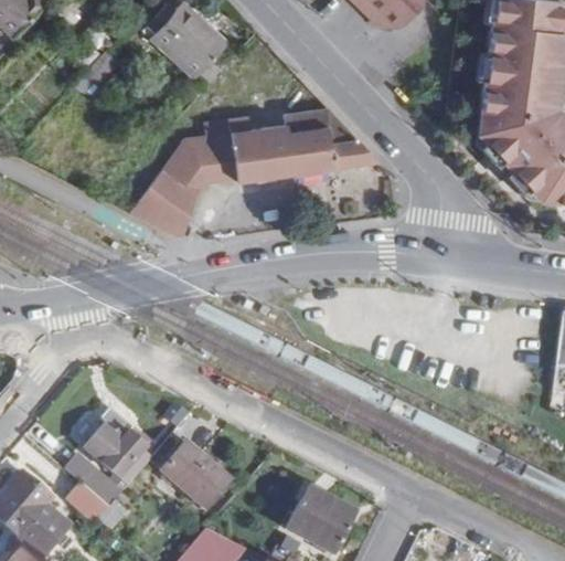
[(44,0),(0,0),(0,20),(17,36),(48,3),(44,0)]
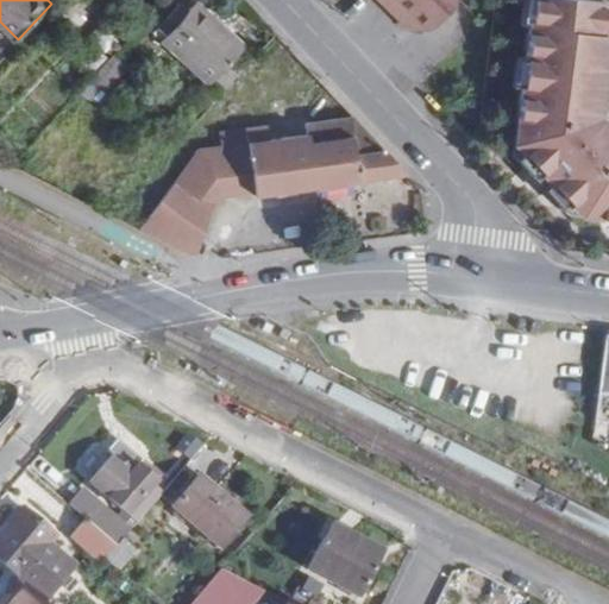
[(230,57),(243,43),(195,0),(187,7),(180,0),(161,21),(169,29),(162,37),(220,90),(240,67),(230,57)]
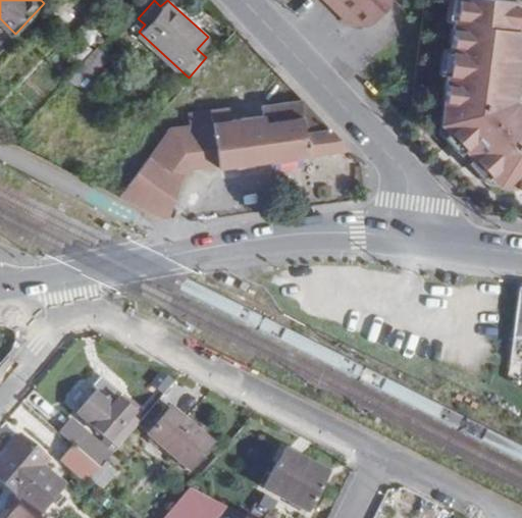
[(320,0),(352,31),(369,28),(387,9),(388,0),(320,0)]
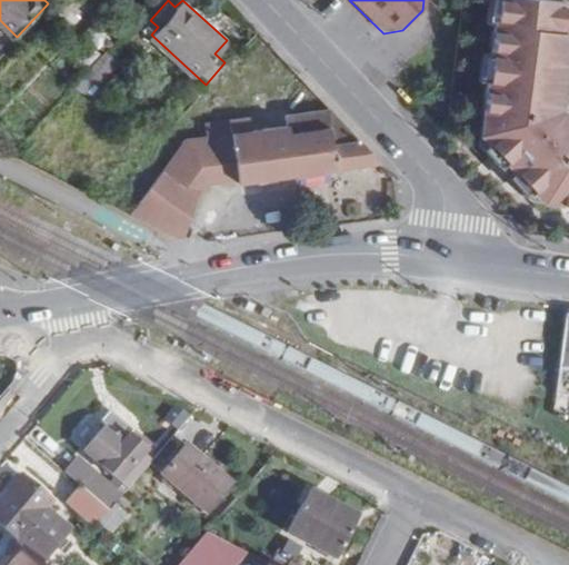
[(568,33),(562,33),(567,2),(548,0),(497,0),(495,23),(489,55),(486,82),(480,119),(488,120),(485,144),(531,196),(553,199),(552,207),(568,208),(568,121),(559,111),(568,46),(568,33)]
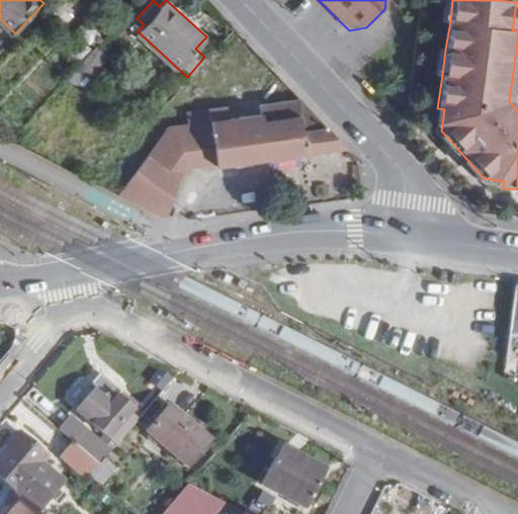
[(452,0),(445,0),(443,20),(450,21),(452,0)]
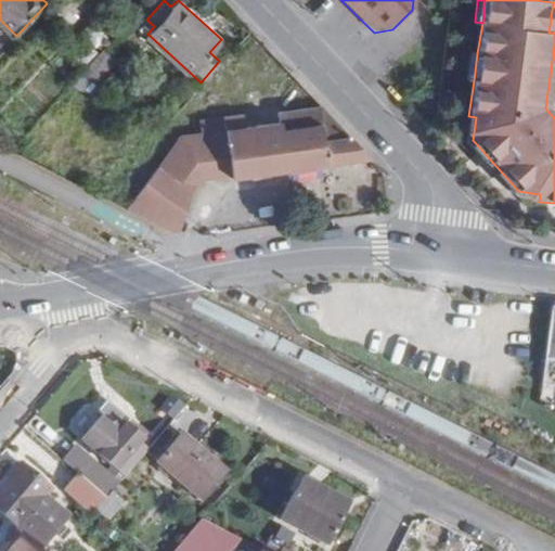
[(84,92),(116,58),(103,48),(71,85),(84,92)]
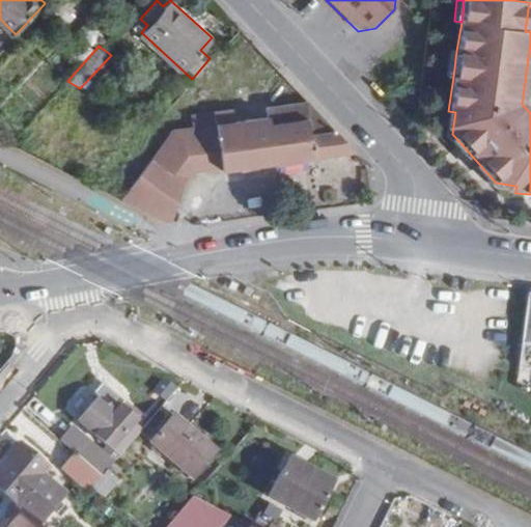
[(456,51),(449,50),(446,77),(453,77),(456,51)]
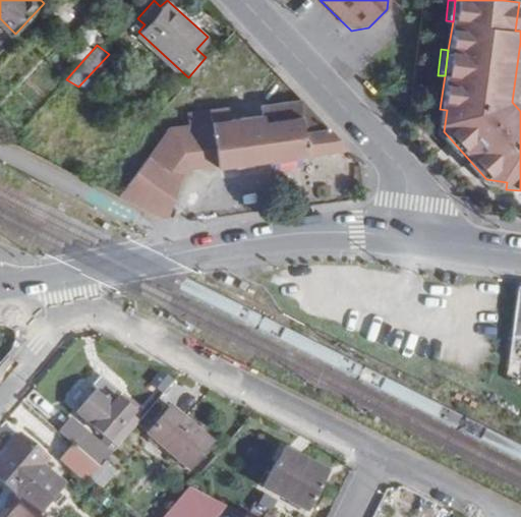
[(218,162),(218,167),(346,148),(302,100),(258,105),(259,115),(229,118),(227,108),(208,110),(211,121),(189,124),(170,125),(119,196),(157,215),(170,217),(185,167),(218,162)]
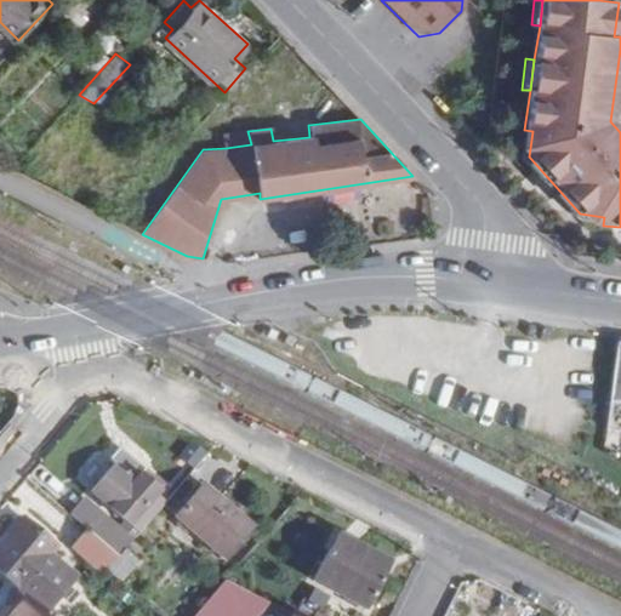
[(533,131),(524,130),(520,159),(576,221),(603,226),(604,217),(580,214),(529,157),(533,131)]
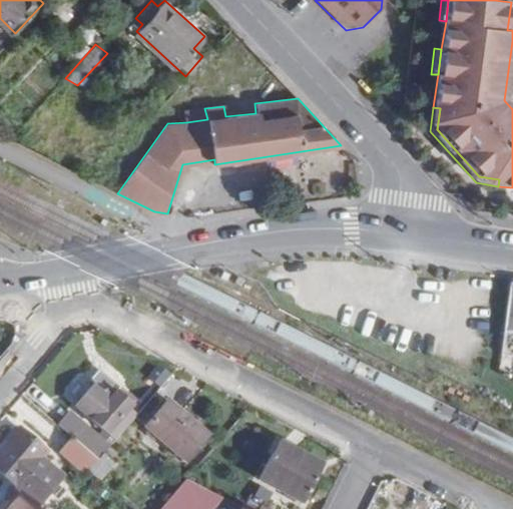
[(186,122),(207,119),(204,108),(184,111),(186,122)]
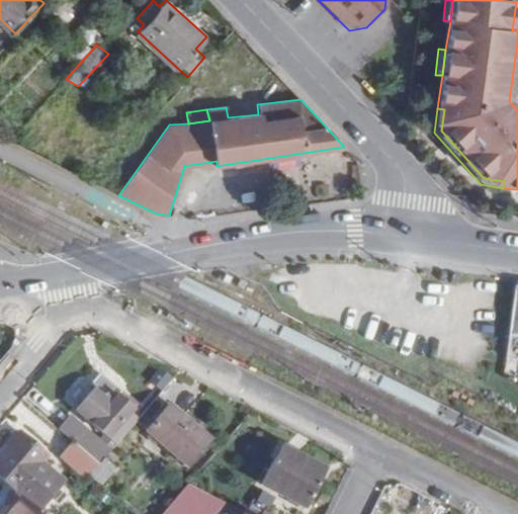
[(517,284),(514,284),(506,355),(517,356),(517,284)]
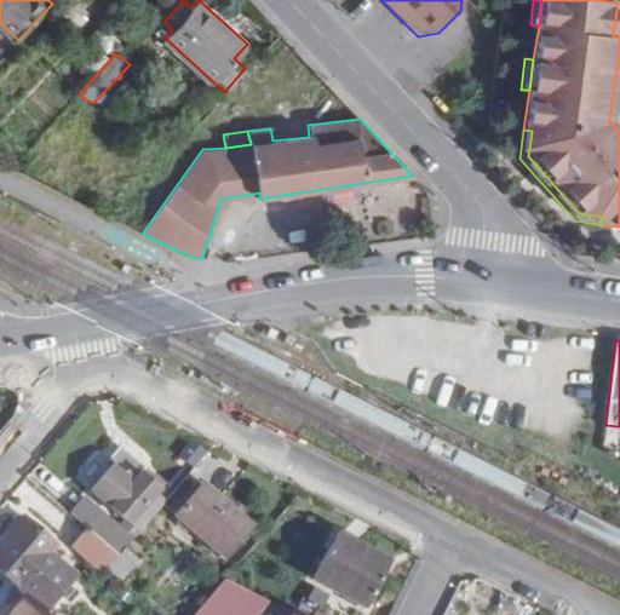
[(116,461),(93,488),(141,529),(155,513),(166,500),(161,495),(156,493),(159,488),(142,472),(147,465),(124,446),(113,458),(116,461)]
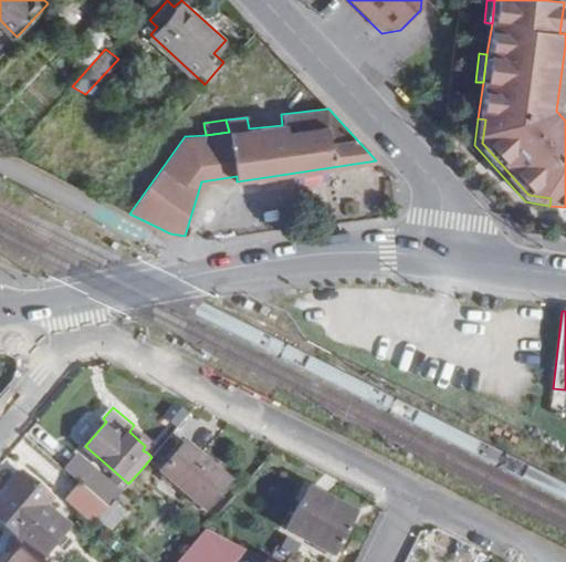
[(201,506),(228,477),(186,440),(160,470),(201,506)]
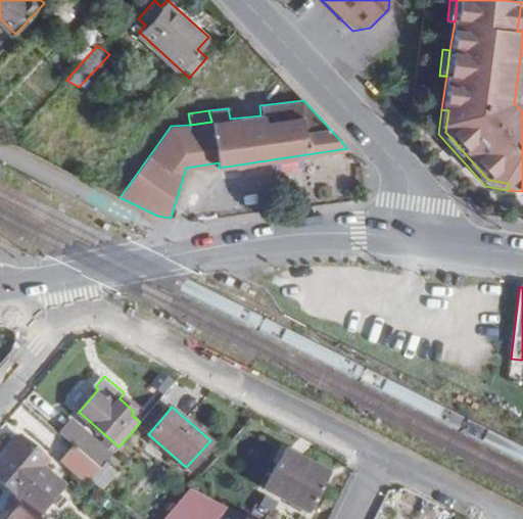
[(79,412),(61,432),(75,443),(101,465),(104,462),(119,446),(79,412)]
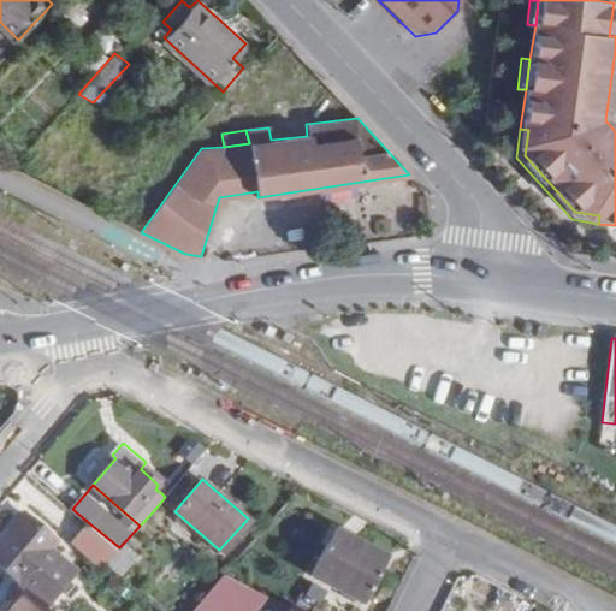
[(57,538),(25,511),(0,540),(0,567),(18,583),(23,587),(45,606),(72,575),(45,551),(57,538)]
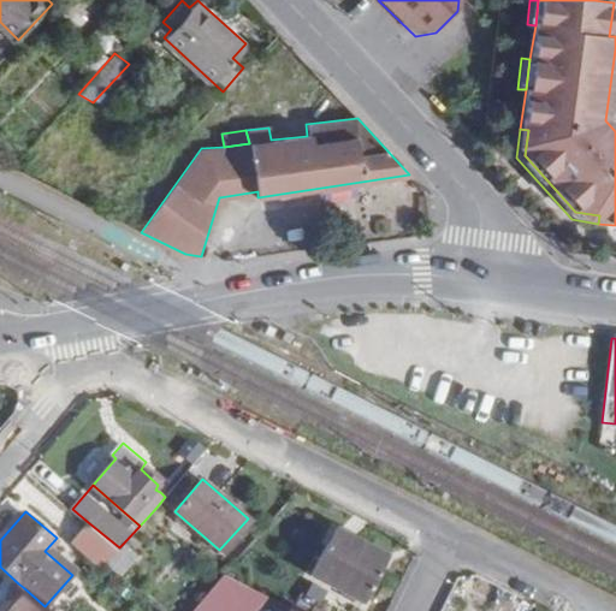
[(88,522),(76,538),(106,563),(119,547),(88,522)]
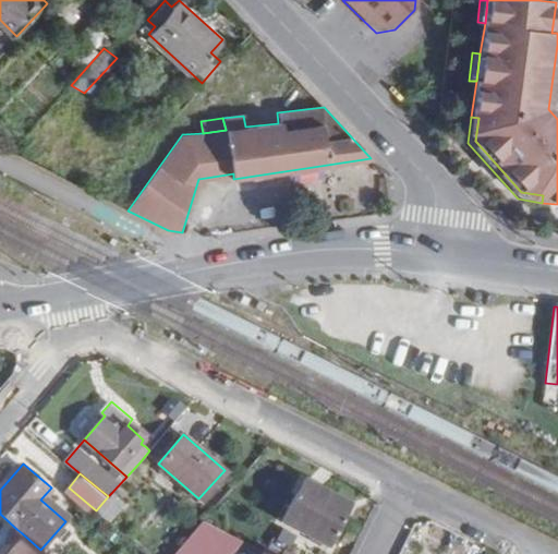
[(329,546),(352,506),(304,480),(281,521),(329,546)]
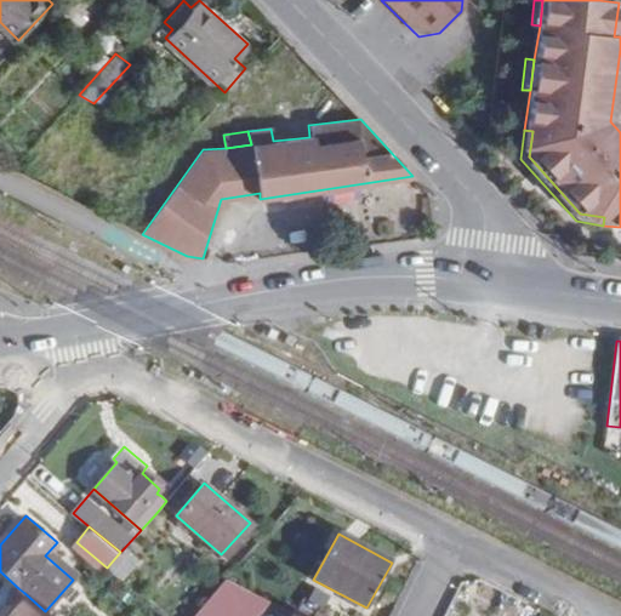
[(123,581),(138,562),(124,548),(120,552),(107,568),(121,581),(123,581)]
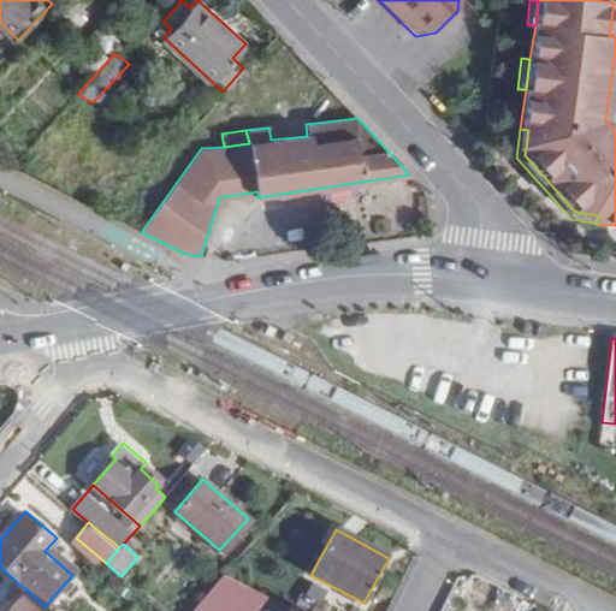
[(248,610),(264,593),(225,573),(193,610),(248,610)]
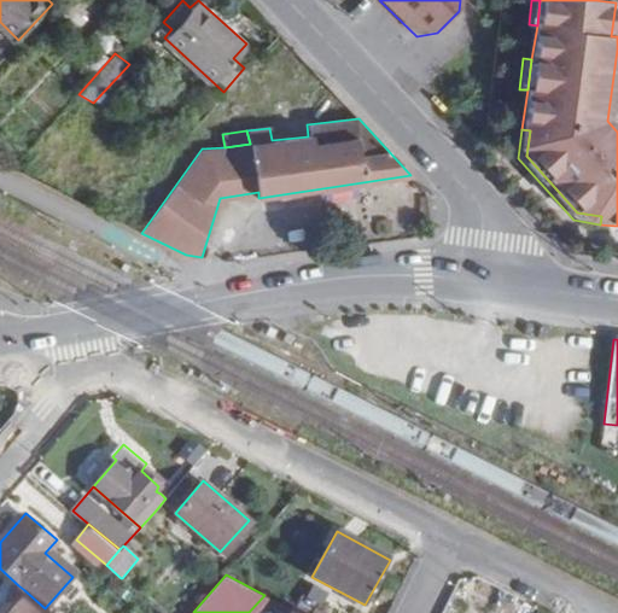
[(50,612),(45,608),(23,589),(3,612),(50,612)]
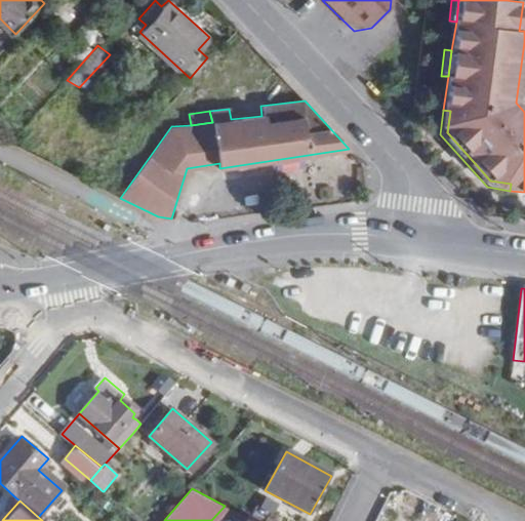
[(274,520),(255,511),(251,520),(274,520)]
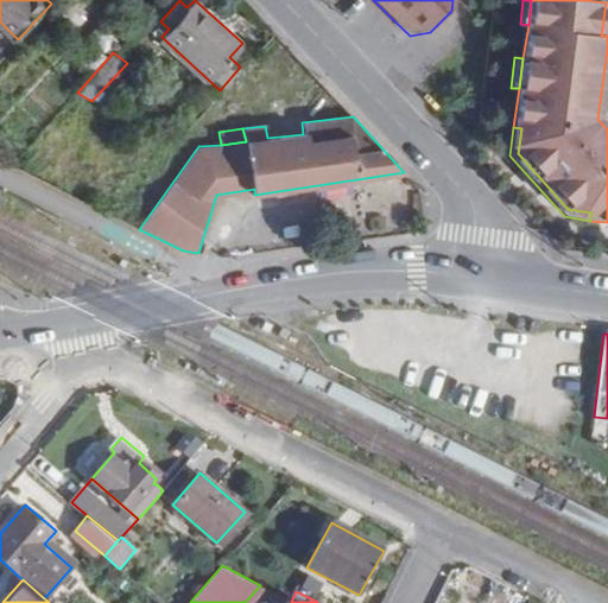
All buildings are outlined.
